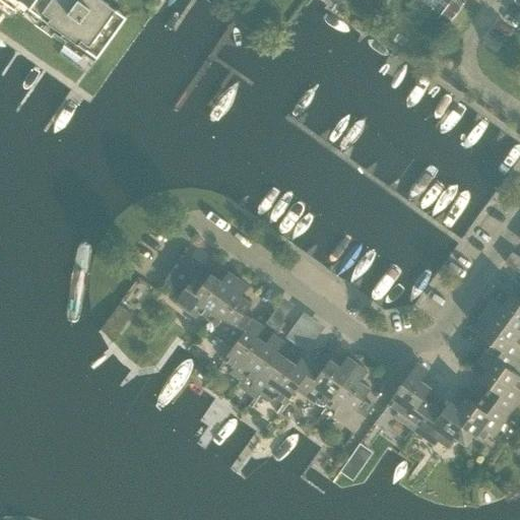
[(26,12),(36,0),(7,0),(5,3),(14,9),(17,5),(26,12)]
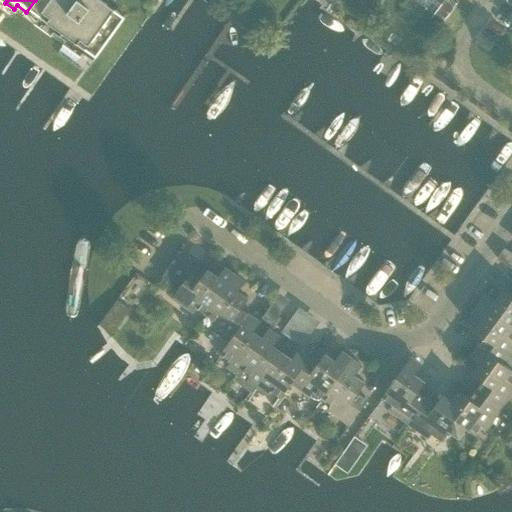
[(42,30),(63,0),(35,0),(26,12),(36,19),(33,23),(42,30)]
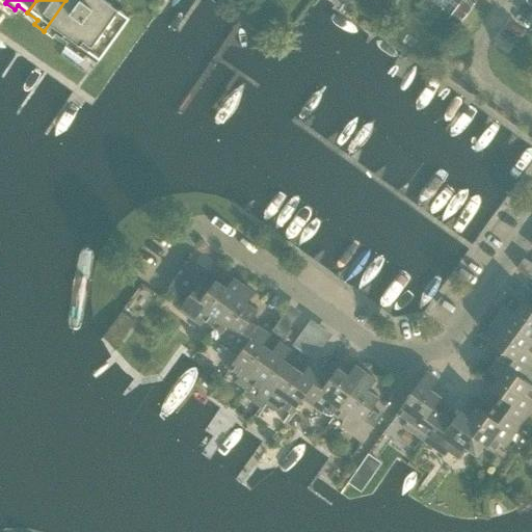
[(65,0),(44,31),(53,37),(55,33),(61,37),(88,0),(65,0)]
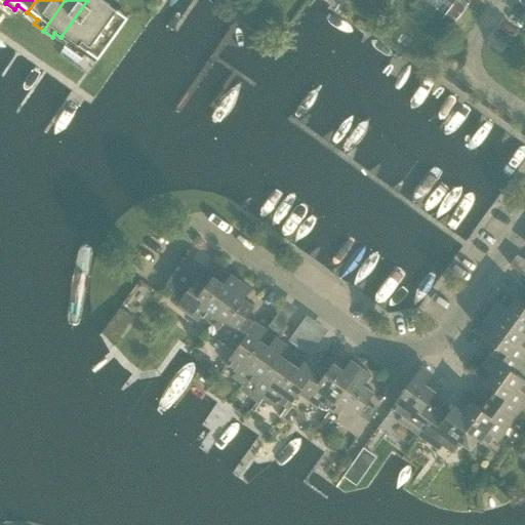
[(87,0),(61,37),(67,42),(64,45),(73,52),(109,3),(104,0),(87,0)]
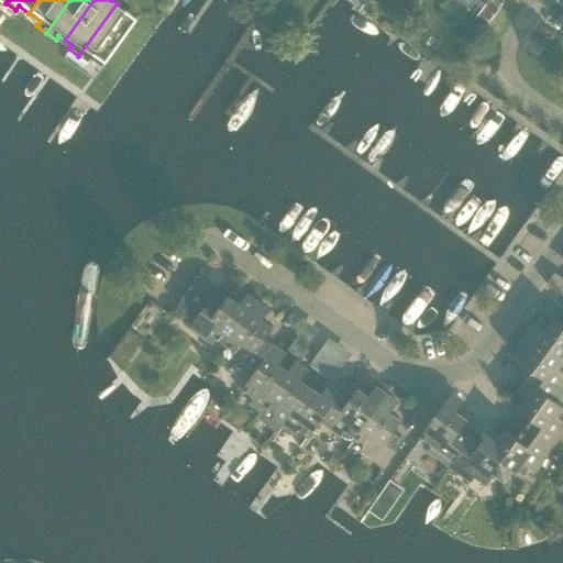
[(499,0),(453,0),(486,23),(503,1),(499,0)]
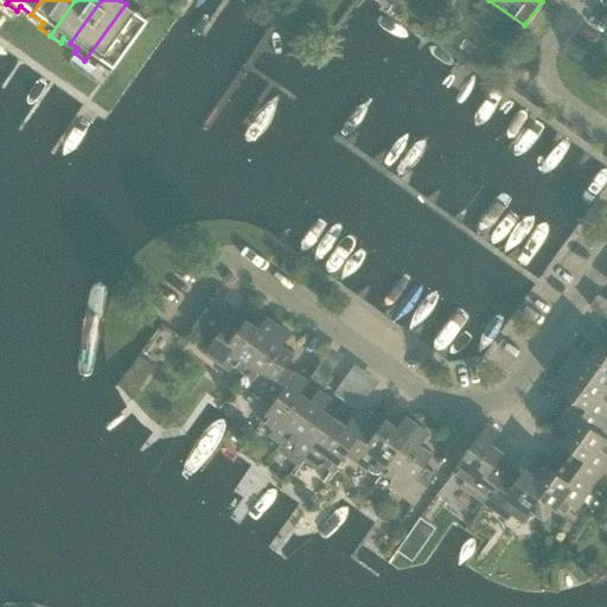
[(148,20),(126,4),(84,61),(95,68),(98,63),(110,72),(148,20)]
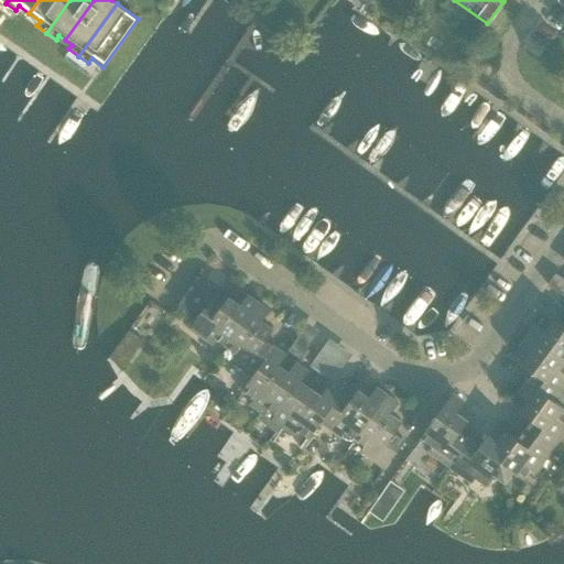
[(563,296),(563,278),(555,272),(546,284),(563,296)]
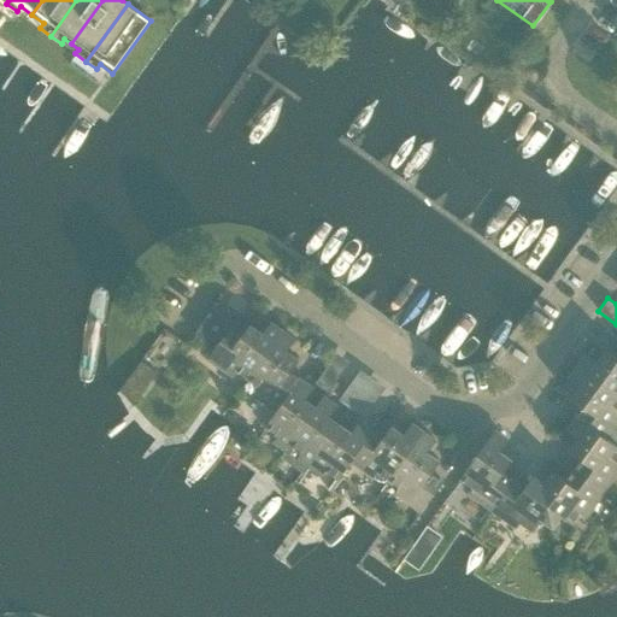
[(248,378),(283,331),(270,322),(262,334),(250,324),(250,325),(239,317),(234,323),(215,309),(195,334),(216,347),(207,358),(233,376),(236,370),(248,378)]
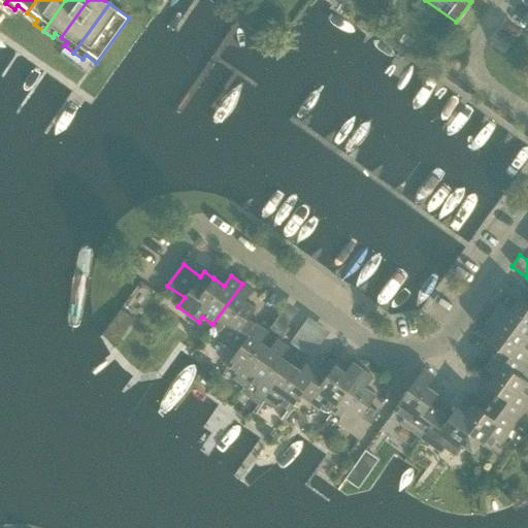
[(253,291),(242,284),(212,324),(222,331),(219,335),(238,350),(239,351),(257,324),(248,318),(256,308),(245,301),(253,291)]
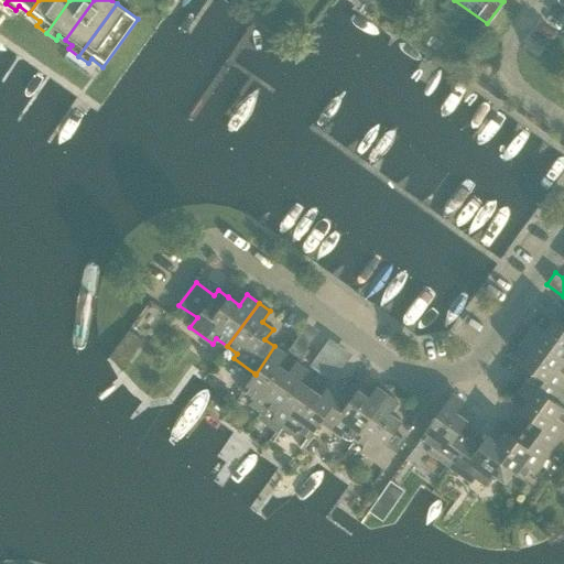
[(563,326),(554,320),(546,331),(535,323),(528,334),(563,360),(563,326)]
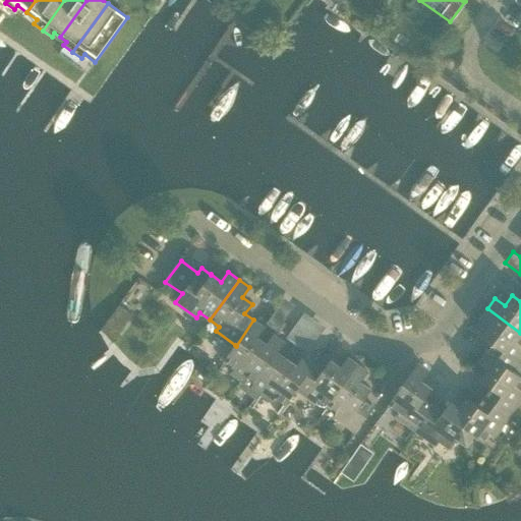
[(277,331),(295,305),(284,297),(266,323),(277,331)]
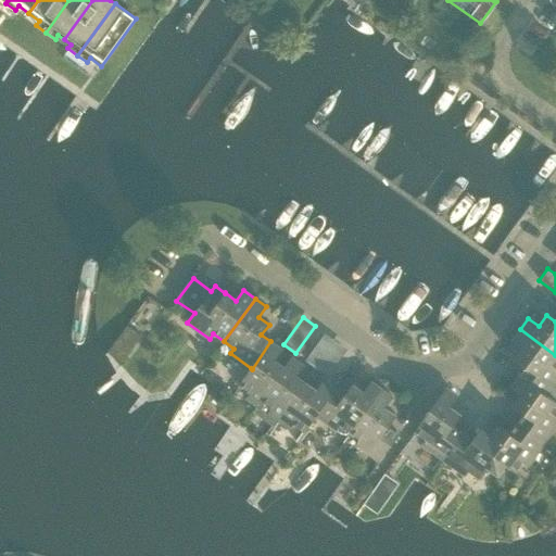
[(555,355),(520,329),(513,340),(522,348),(515,358),(526,366),(518,376),(545,396),(546,395),(555,381),(555,355)]
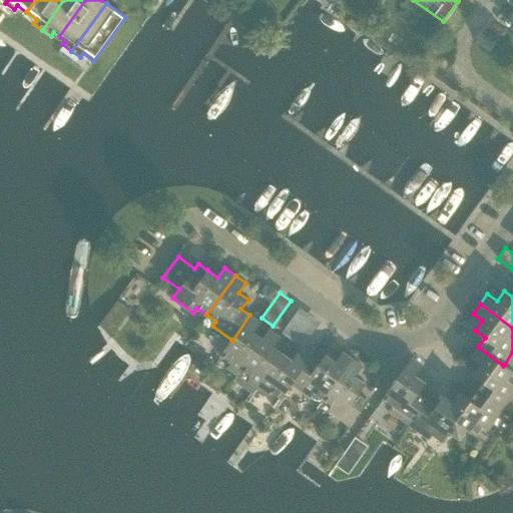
[(292,340),(311,314),(300,307),(281,332),(292,340)]
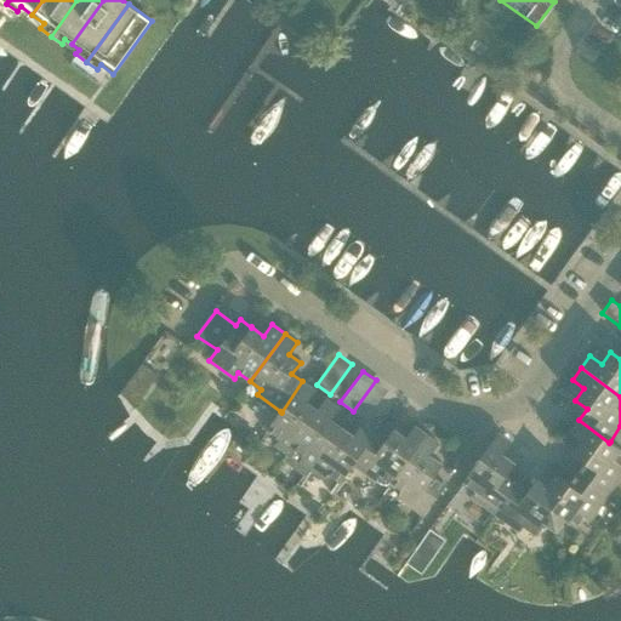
[(388,389),(376,380),(353,411),(365,421),(388,389)]
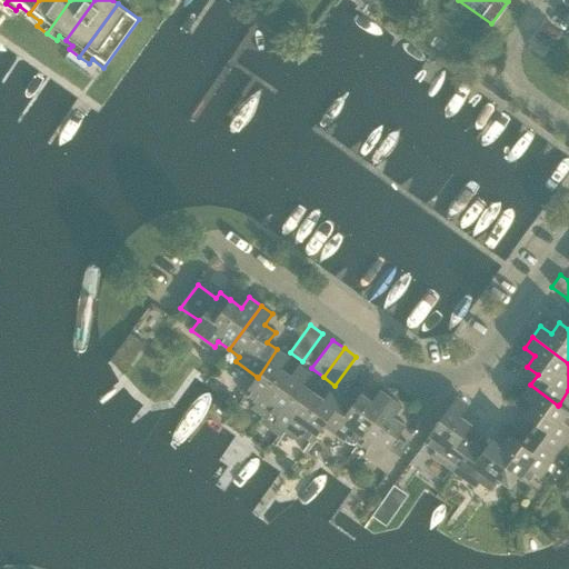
[(291,376),(290,376),(280,368),(289,357),(277,349),(258,378),(257,377),(245,393),(256,401),(252,407),(265,416),(269,410),(268,409),(291,376)]
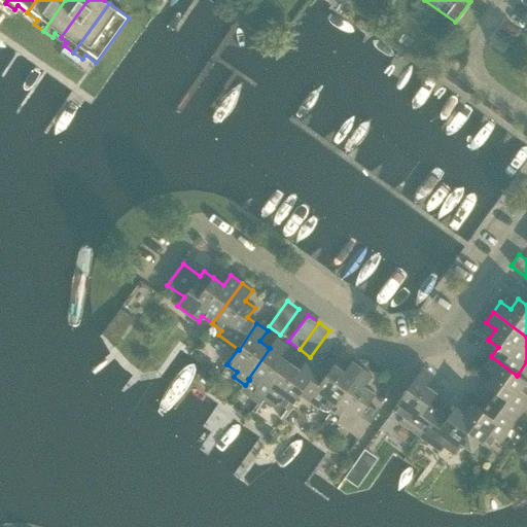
[(264,398),(290,362),(281,356),(287,346),(276,338),(269,348),(270,348),(248,379),(249,380),(257,386),(253,391),(264,398)]
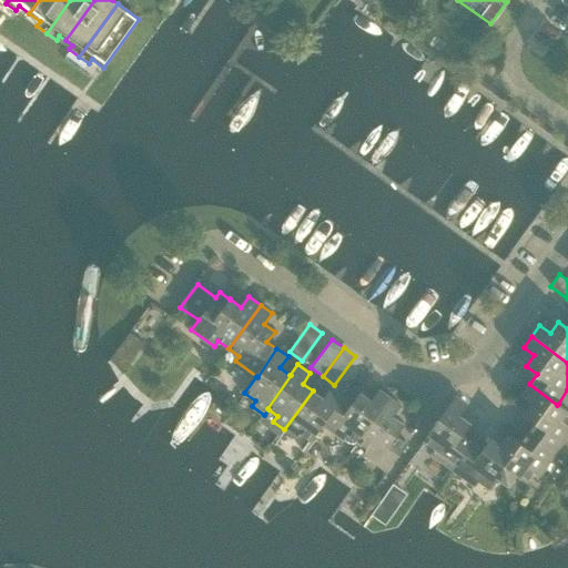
[(567,424),(567,411),(558,404),(557,405),(529,384),(521,396),(533,404),(525,415),(535,423),(528,433),(556,453),(567,435),(567,427),(566,426),(567,424)]
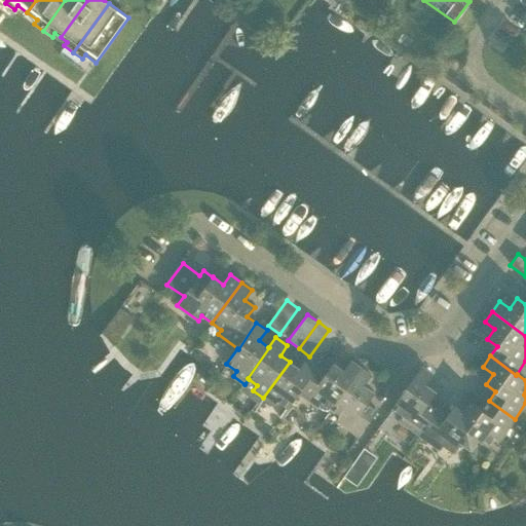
[(288,408),(299,392),(298,392),(316,366),(306,359),(299,369),(290,362),(263,398),(274,406),(277,401),(288,408)]
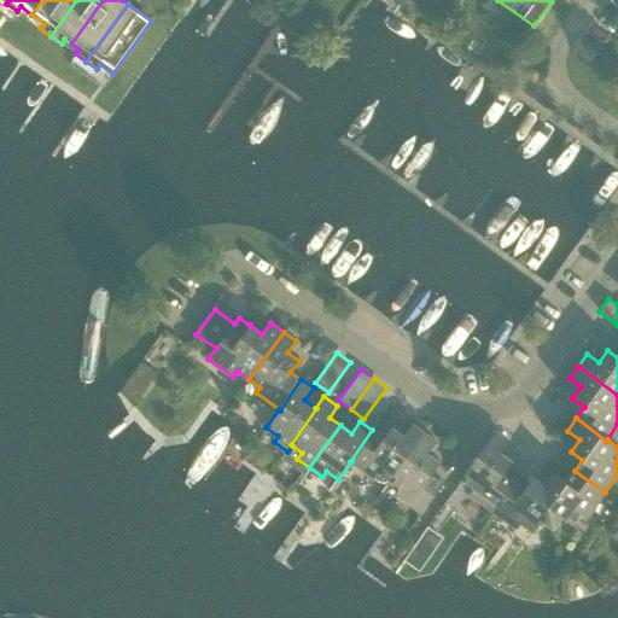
[(378,472),(390,481),(424,432),(412,424),(403,435),(391,426),(383,438),(372,430),(350,461),(351,461),(374,478),(378,472)]
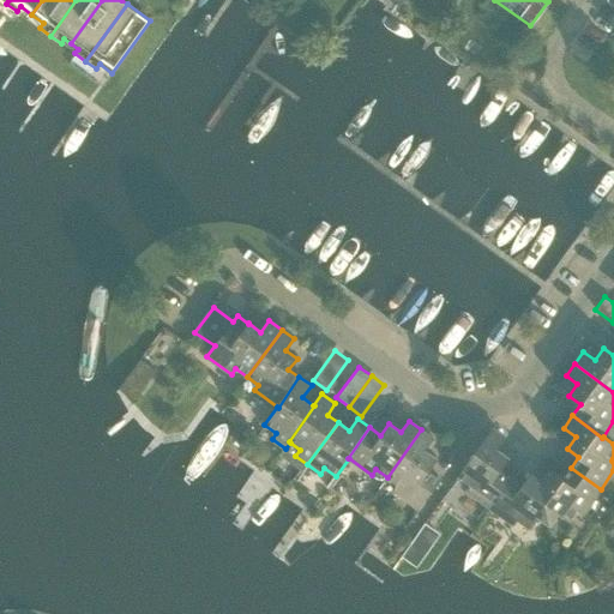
[(465,491),(489,507),(511,477),(500,469),(509,458),(497,450),(505,438),(492,428),(458,476),(470,485),(465,491)]
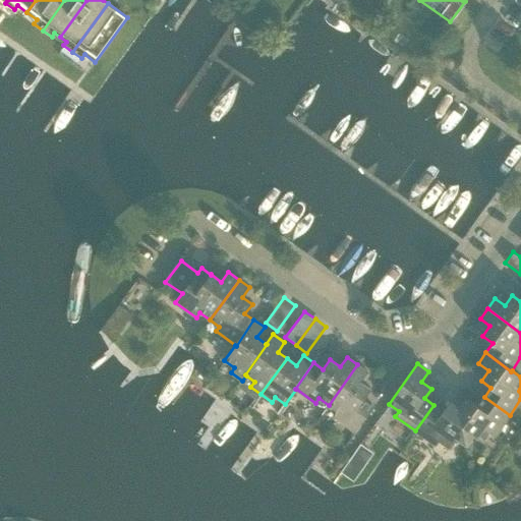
[(357,364),(329,405),(338,412),(334,416),(355,431),(373,406),(364,399),(371,389),(361,382),(368,371),(357,364)]
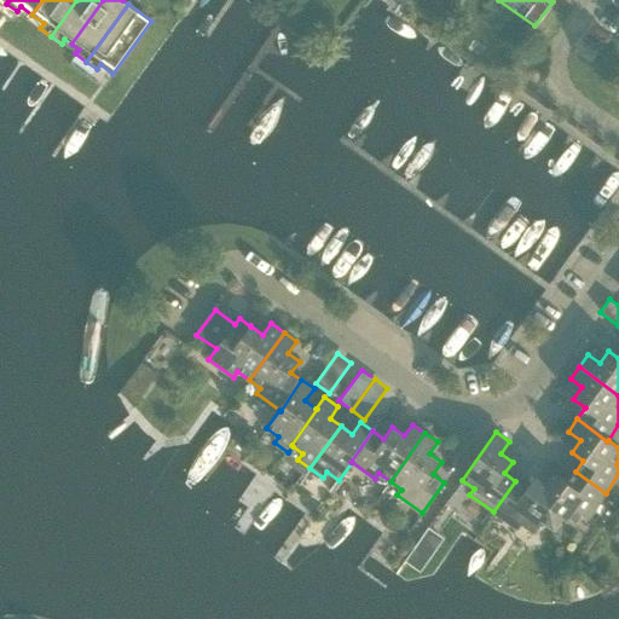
[(542,520),(554,528),(547,486),(536,478),(541,469),(532,463),(522,478),(531,484),(527,490),(515,481),(493,512),(518,528),(521,522),(534,532),(542,520)]
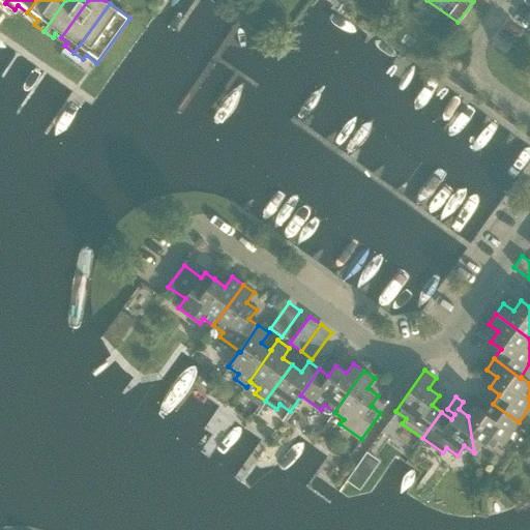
[(504,443),(519,422),(493,404),(486,413),(476,406),(468,416),(474,452),(481,442),(492,449),(499,439),(504,443)]
